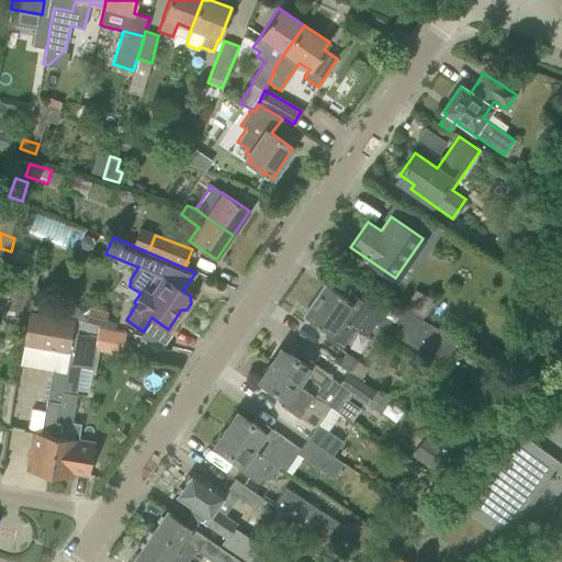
[(440,368),(458,339),(382,298),(374,310),(355,296),(350,302),(325,284),(303,316),(329,334),(325,339),(340,350),(356,328),(367,336),(377,322),(430,357),(428,360),(440,368)]
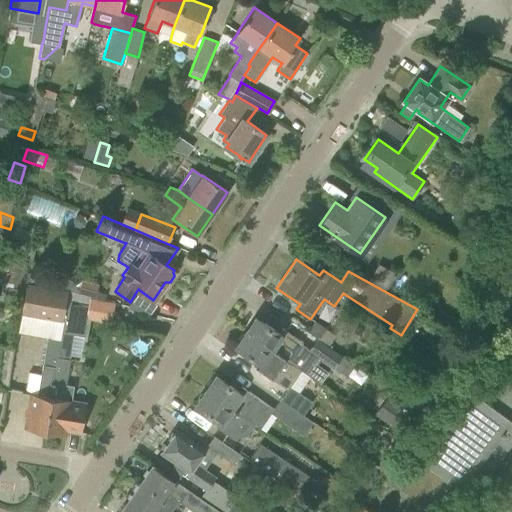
[(378,262),(369,281),(387,289),(396,271),(378,262)]
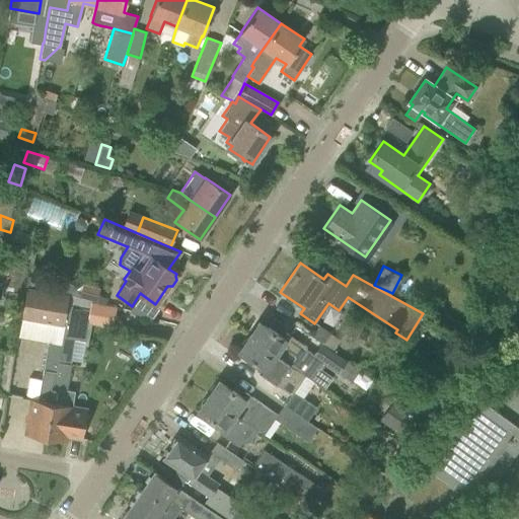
[(79,297),(96,301),(100,287),(83,283),(79,297)]
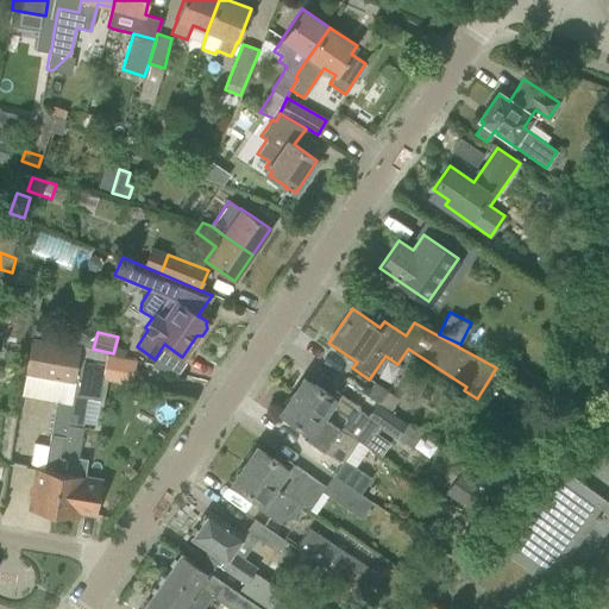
[(79,357),(80,346),(31,333),(24,372),(75,380),(80,358),(79,357)]
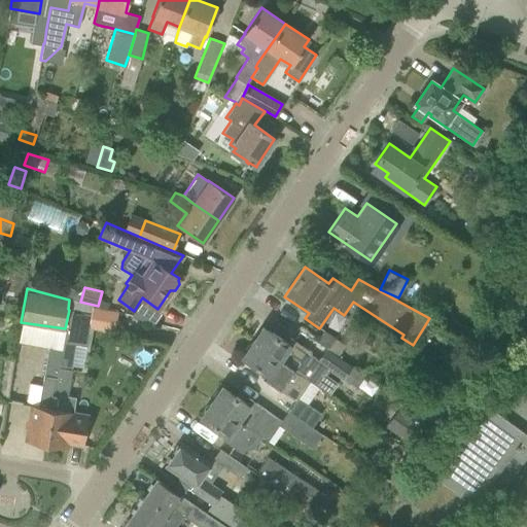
[(85,346),(89,325),(91,313),(69,310),(65,328),(63,342),(85,346)]
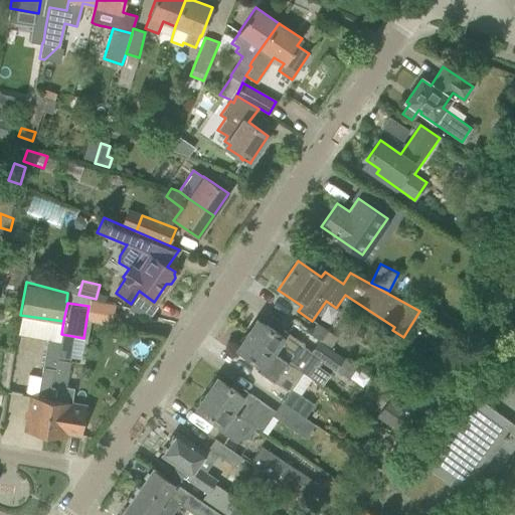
[(248,331),(246,334),(285,360),(303,372),(322,385),(330,373),(310,359),(309,361),(303,357),(308,349),(303,345),(304,343),(299,340),(285,330),(281,336),(274,331),(256,319),(254,323),(251,323),(247,328),(248,331)]
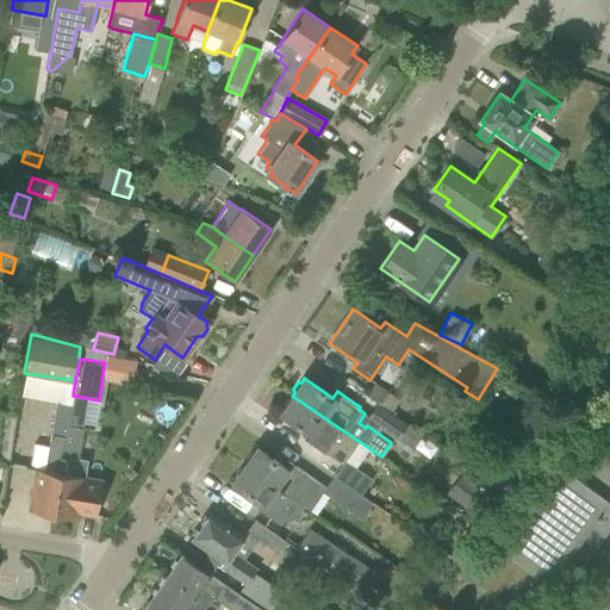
[(397,398),(388,392),(377,384),(368,396),(378,403),(379,404),(388,410),(397,398)]
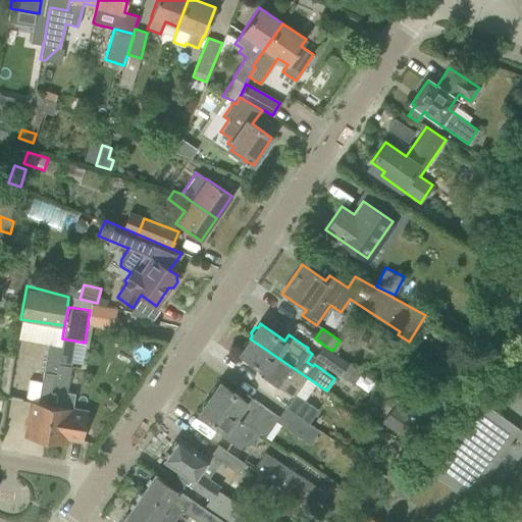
[(45,439),(57,364),(58,364),(62,338),(49,336),(38,402),(33,401),(31,416),(29,416),(27,424),(29,425),(27,436),(45,439)]
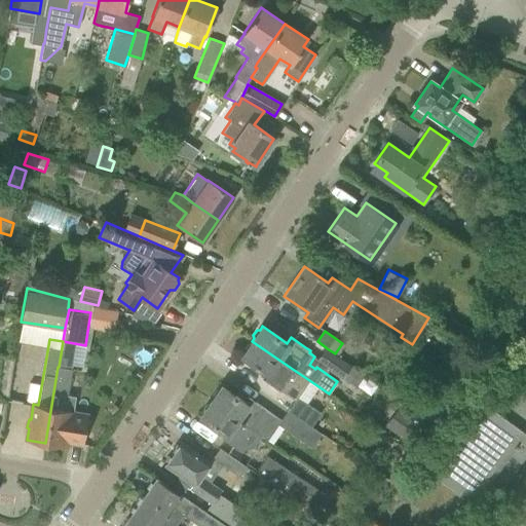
[(298,397),(309,380),(291,368),(252,341),(241,355),(266,373),(263,378),(277,387),(295,400),(288,410),(310,426),(311,426),(321,413),(298,397)]
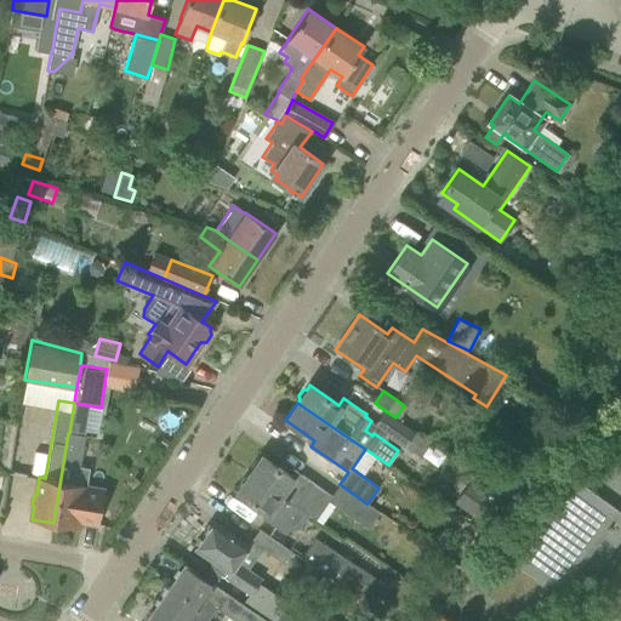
[(396,417),(386,411),(385,410),(374,426),(404,448),(405,445),(420,456),(429,442),(396,417)]
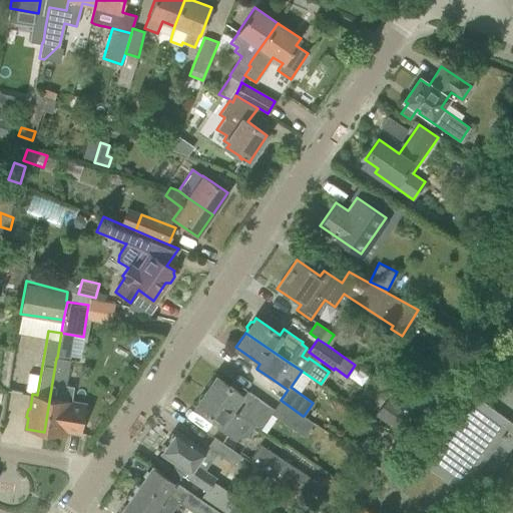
[(0,388),(7,390),(14,348),(0,346),(0,388)]
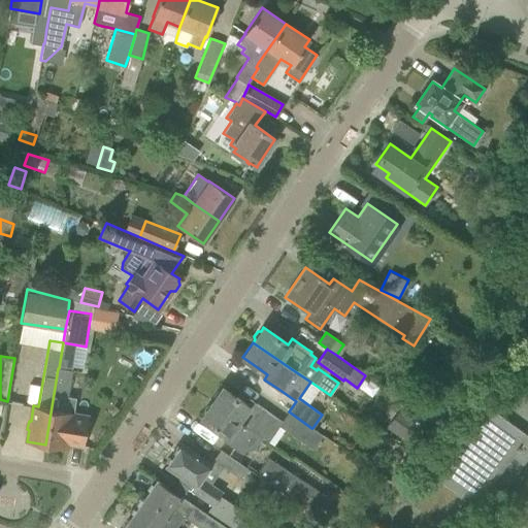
[(58,368),(45,444),(64,448),(65,441),(81,444),(81,446),(83,446),(88,417),(87,417),(73,415),(75,397),(67,396),(71,370),(59,368),(58,368)]
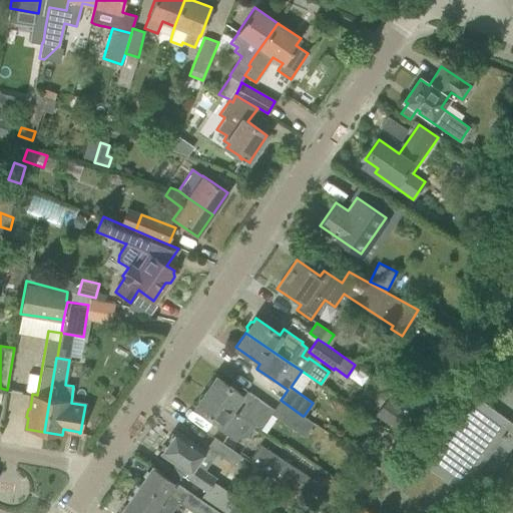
[(512,443),(512,379),(493,364),(472,393),(469,390),(419,457),(424,461),(456,485),(461,488),(462,487),(461,487),(472,472),(485,481),(512,443)]
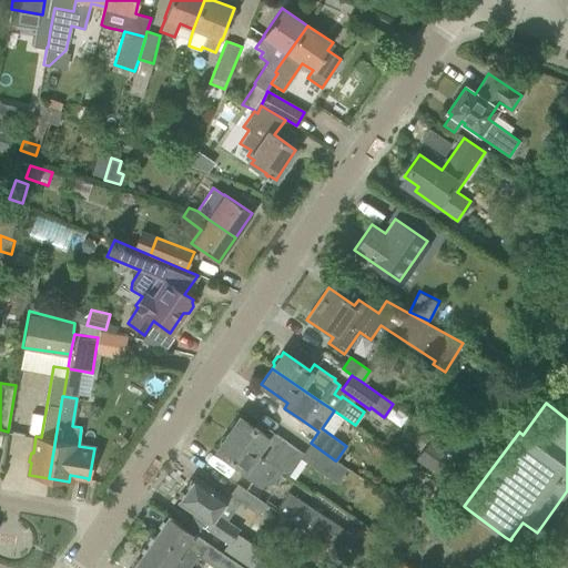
[(474,455),(501,418),(482,406),(455,440),(474,455)]
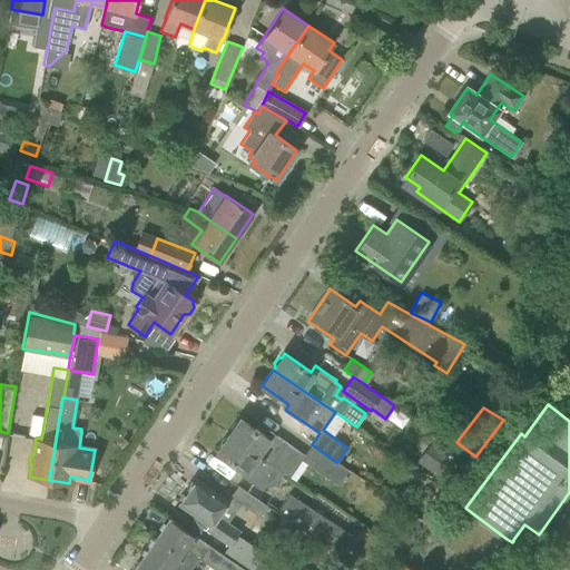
[(304,455),(285,443),(269,432),(266,436),(239,419),(228,434),(271,464),(283,472),(295,480),(306,462),(337,484),(347,469),(337,462),(336,462),(312,444),(304,455)]
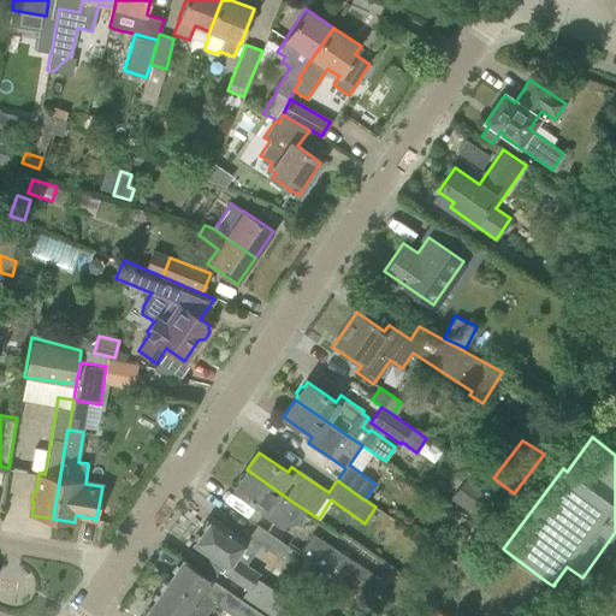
[(237,484),(235,487),(255,501),(264,507),(260,511),(283,528),(286,523),(289,526),(296,523),(306,510),(292,502),(247,469),(244,473),(241,474),(237,479),(237,484)]
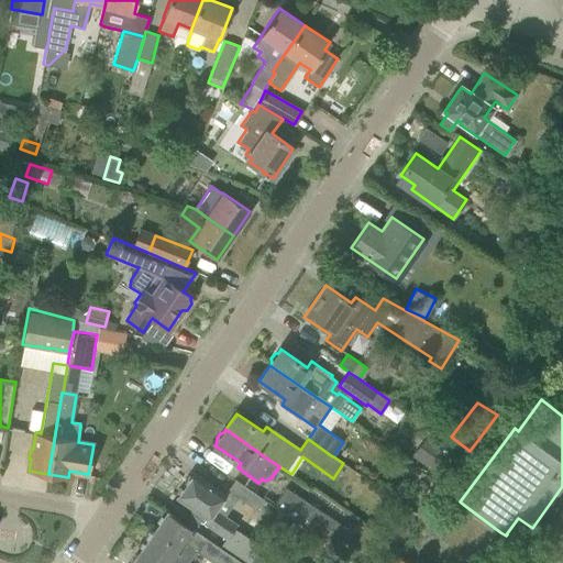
[(427,442),(414,459),(426,467),(427,465),(438,450),(427,442)]
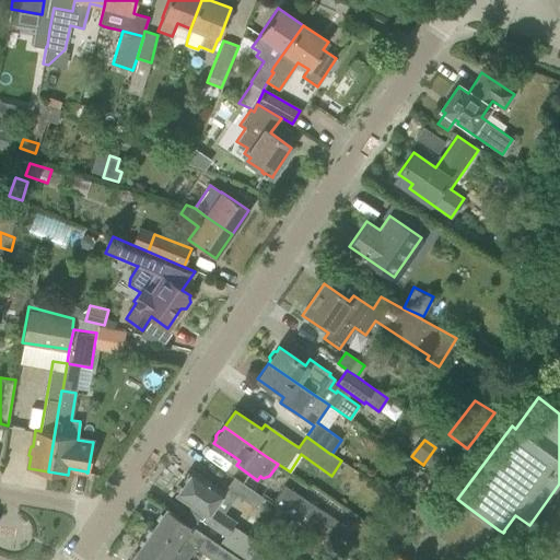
[(235,522),(223,513),(213,506),(223,492),(193,470),(175,494),(190,505),(187,510),(223,535),(219,541),(245,559),(258,543),(233,525),(235,522)]
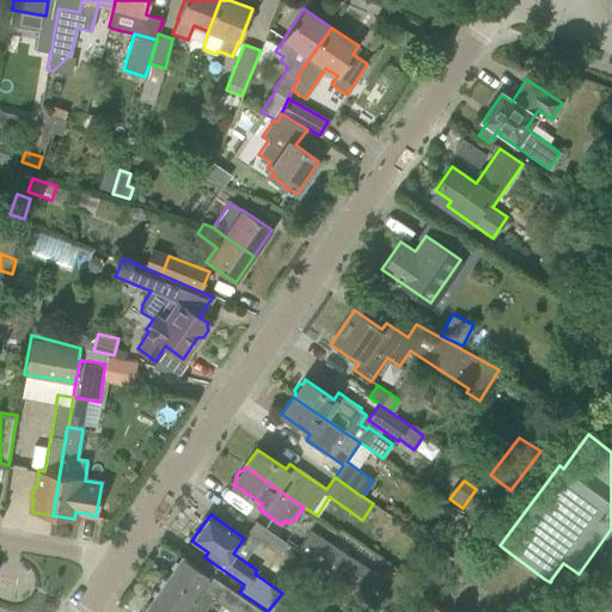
[(379,576),(312,530),(298,550),(366,597),(379,576)]
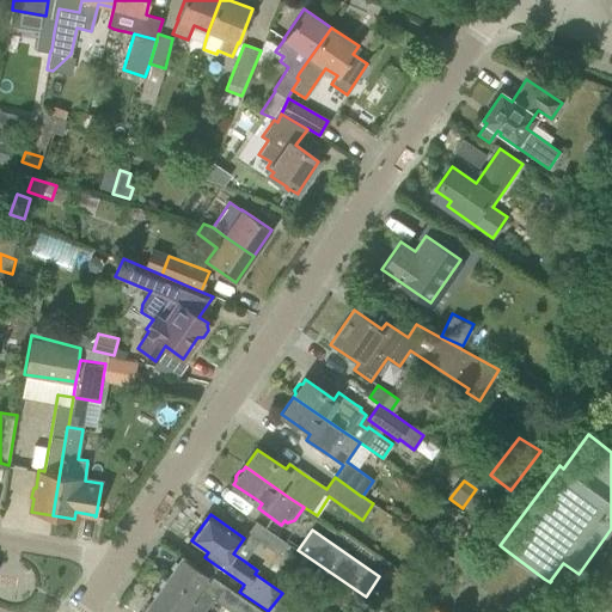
[(279,555),(287,543),(276,536),(269,548),(279,555)]
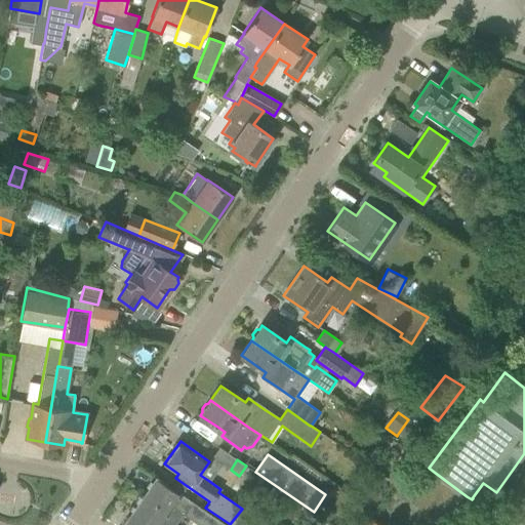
[(445,524),(467,496),(434,472),(412,501),(444,524),(445,524)]
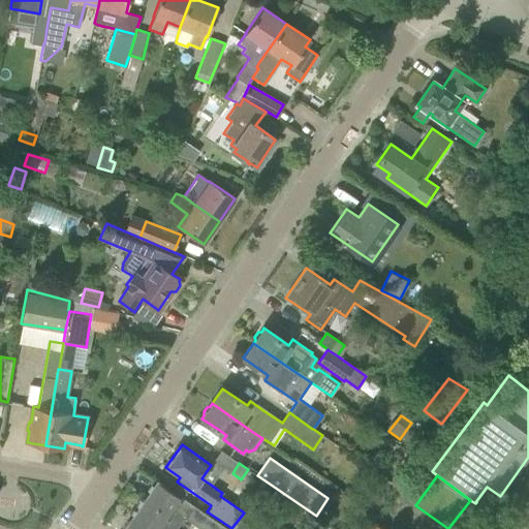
[(227,528),(182,498),(174,492),(156,480),(132,516),(151,528),(175,528),(183,518),(200,528),(227,528)]
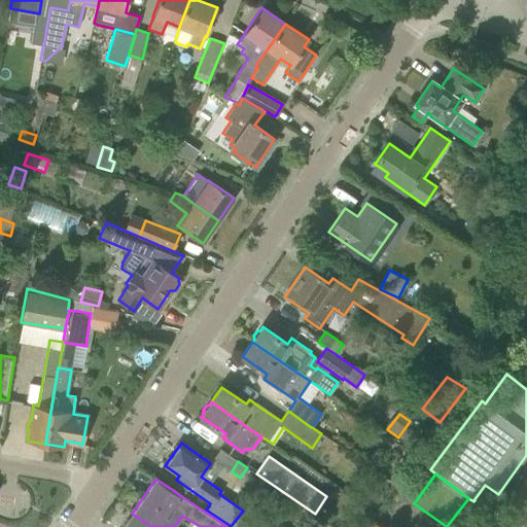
[(150,526),(132,514),(123,526),(150,526)]
